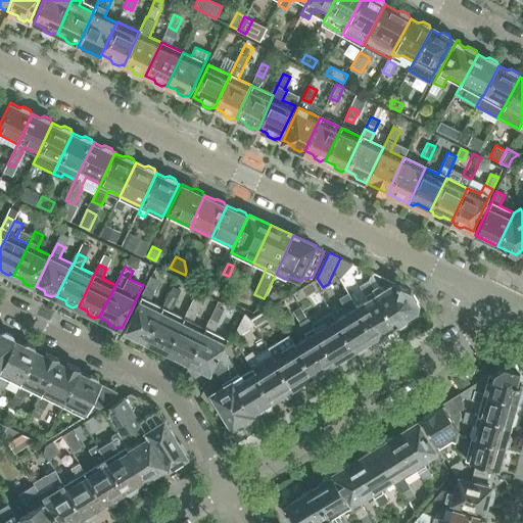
[(217,285),(204,280),(201,288),(212,293),(217,285)]
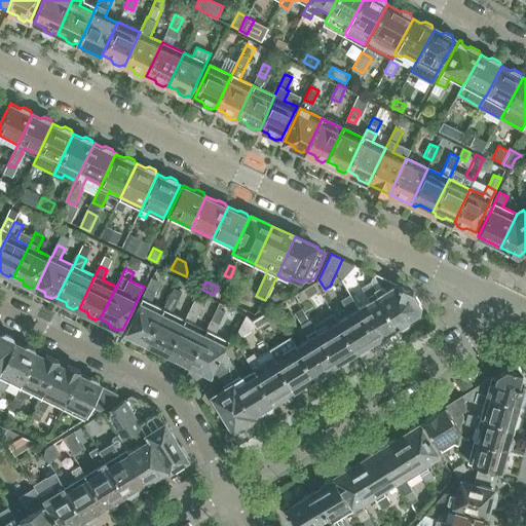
[(370,301),(358,308),(377,339),(378,338),(382,339),(388,336),(388,332),(397,327),(375,291),(370,283),(362,288),(370,301)]
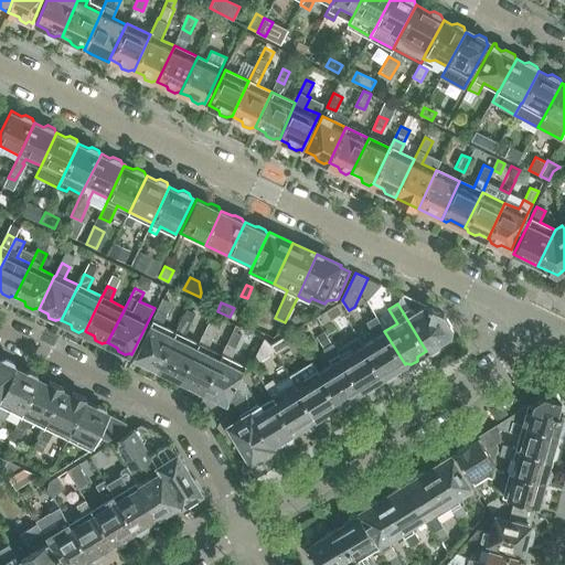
[(157,368),(159,368),(176,332),(161,326),(170,309),(161,305),(135,356),(145,361),(147,365),(153,369),(157,368)]
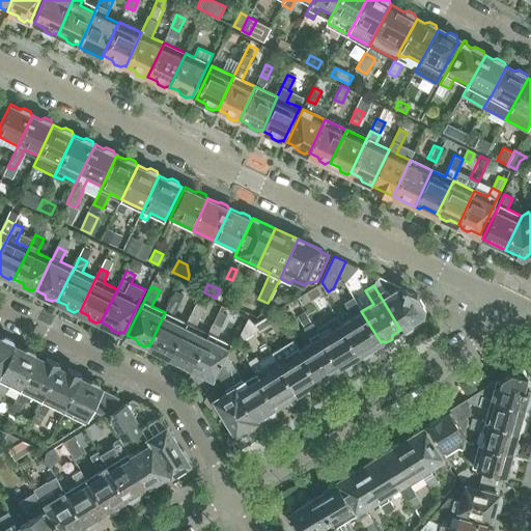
[(384,290),(379,294),(400,330),(402,329),(407,330),(412,327),(413,323),(424,315),(425,309),(417,295),(400,287),(389,295),(388,291),(384,290)]
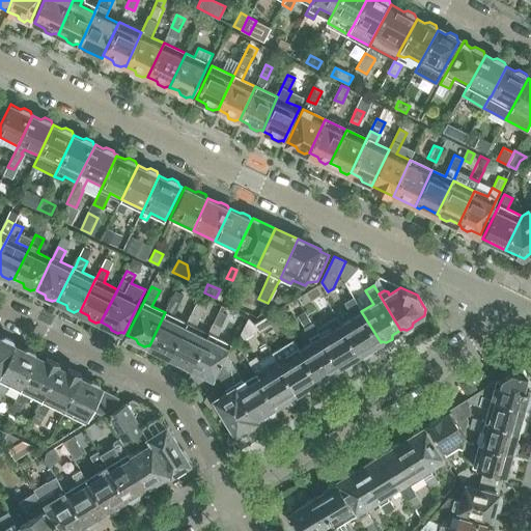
[(169,356),(171,357),(187,324),(173,316),(182,300),(173,296),(165,312),(149,345),(158,351),(160,354),(166,357),(169,356)]
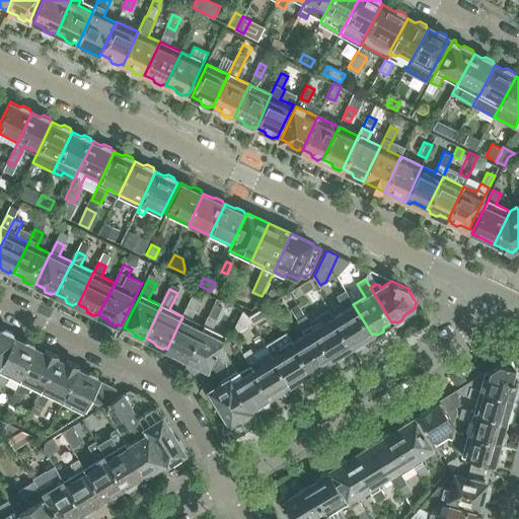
[(346,309),(334,316),(332,317),(352,347),(353,346),(357,348),(363,344),(363,340),(372,335),(353,304),(346,291),(338,296),(346,309)]
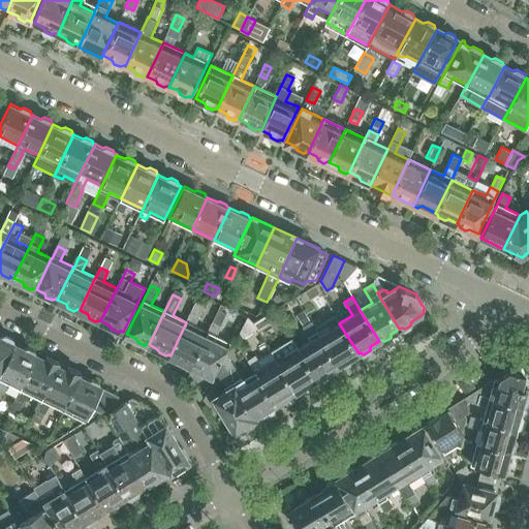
[(191,365),(192,366),(209,333),(208,333),(194,325),(204,307),(196,303),(186,322),(170,355),(179,360),(180,363),(186,366),(191,365)]
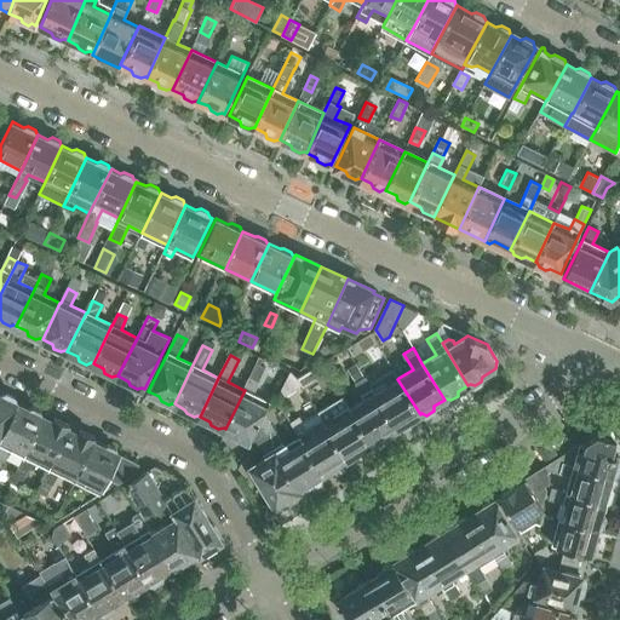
[(409,422),(413,419),(417,417),(420,414),(397,379),(399,378),(389,363),(379,369),(389,384),(374,394),(373,394),(396,430),(397,429),(402,430),(409,426),(409,422)]
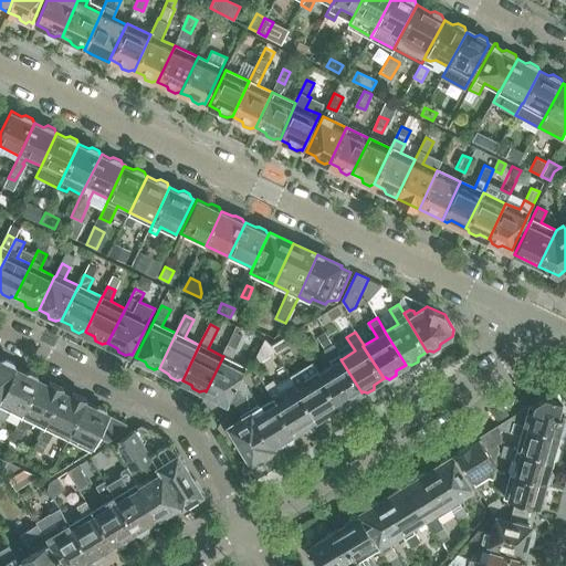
[(263,342),(257,355),(260,360),(274,352),(270,345),(263,342)]
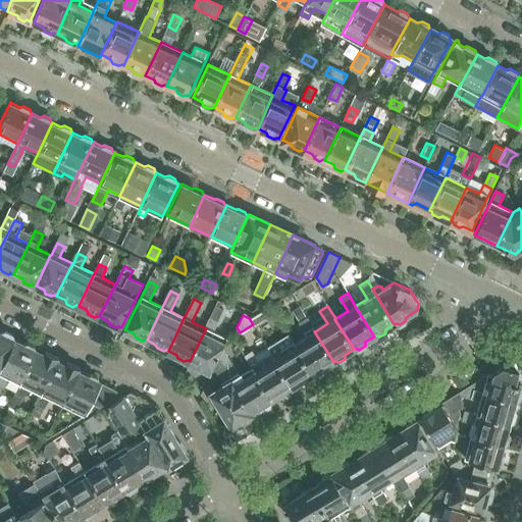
[(206,328),(190,361),(198,365),(199,369),(205,372),(209,370),(211,371),(213,367),(217,359),(222,349),(227,338),(213,332),(217,322),(210,318),(205,328),(206,328)]
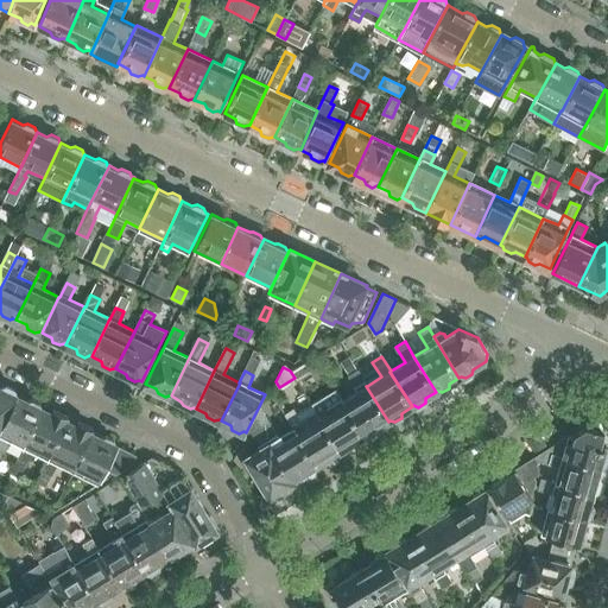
[(366,386),(367,386),(358,371),(348,377),(358,391),(343,400),(365,436),(367,435),(372,436),(378,432),(379,428),(388,422),(366,386)]
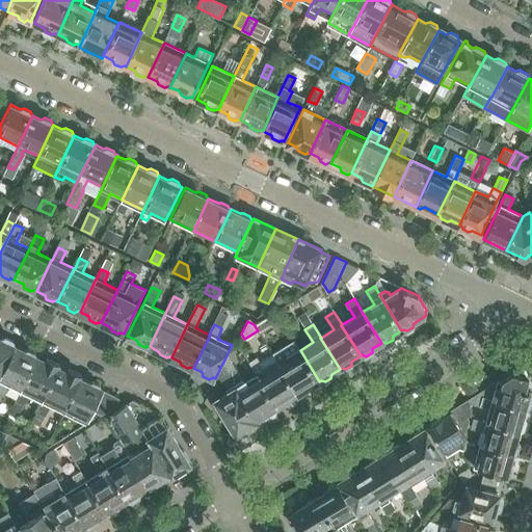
[(269,350),(277,363),(297,395),(307,389),(311,391),(317,387),(317,382),(319,381),(300,350),(299,349),(286,357),(277,345),(276,345),(267,329),(261,334),(270,349),(269,350)]
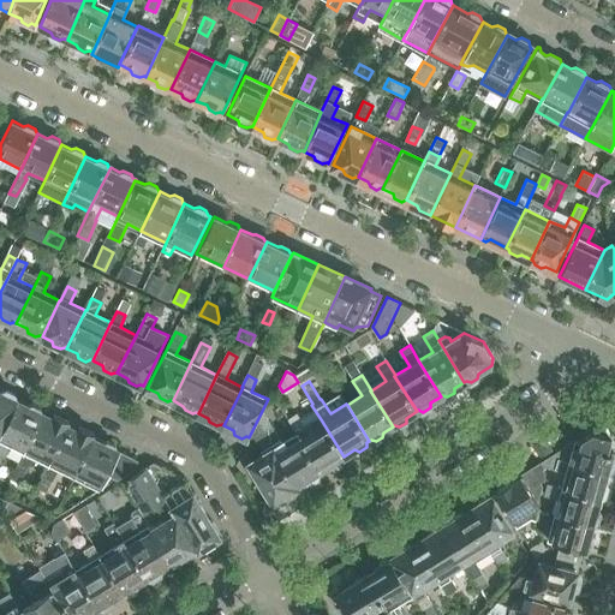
[(0,436),(18,400),(17,400),(15,395),(7,392),(3,393),(0,392),(0,436)]
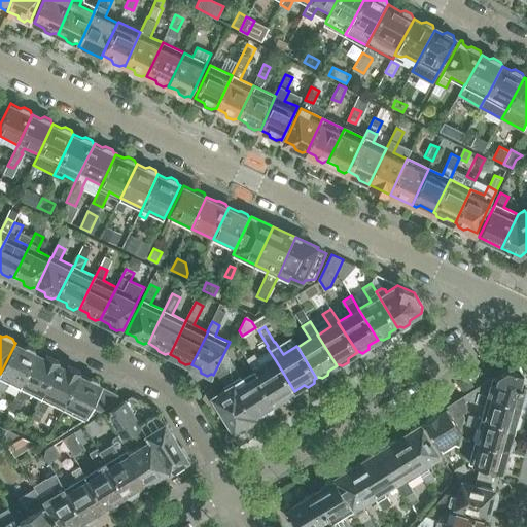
[(7,381),(21,387),(37,354),(36,353),(34,349),(28,346),(24,347),(15,343),(0,374),(0,389),(2,391),(7,381)]
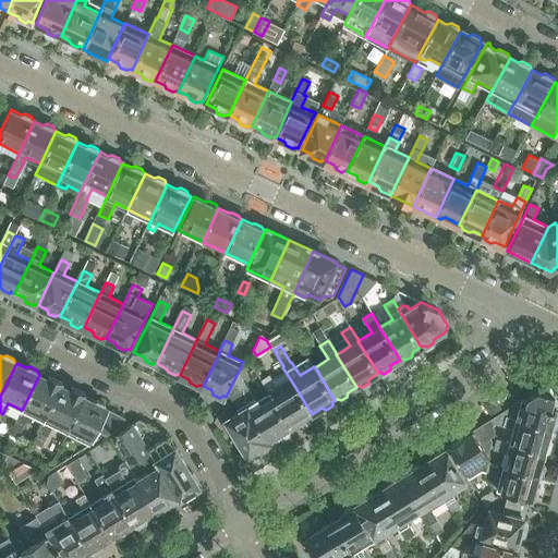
[(270,393),(269,395),(255,402),(238,373),(232,384),(239,393),(268,440),(269,440),(278,435),(282,437),(288,433),(289,428),(291,427),(270,393)]
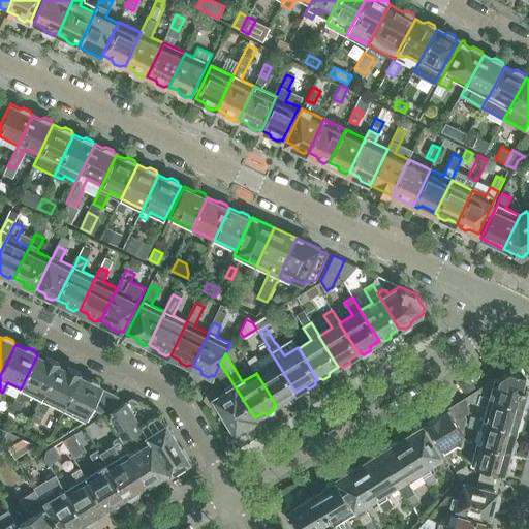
[(28,393),(42,399),(43,400),(60,367),(59,366),(60,363),(48,356),(45,360),(37,355),(21,389),(16,399),(24,403),(28,393)]
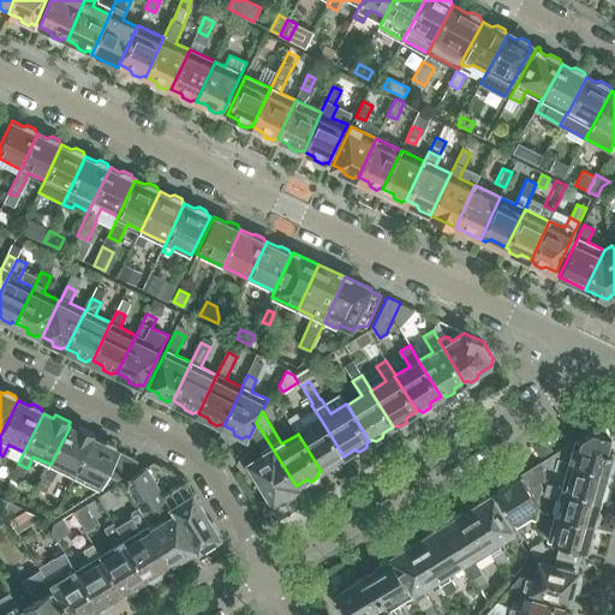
[(298,434),(321,471),(330,465),(335,466),(342,461),(342,457),(344,457),(321,419),(306,429),(297,413),(287,419),(297,435),(298,434)]
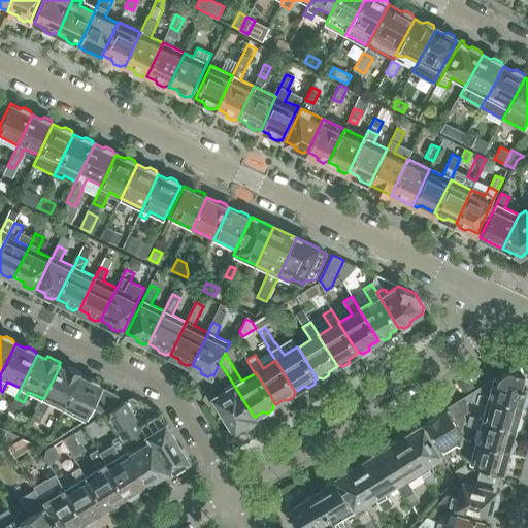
[(254,417),(220,363),(216,371),(227,390),(213,398),(234,433),(257,420),(255,417),(254,417)]
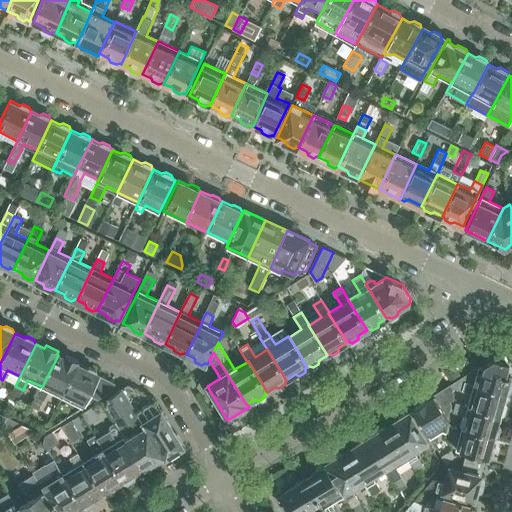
[(480,367),(475,384),(506,393),(506,392),(509,390),(511,383),(509,379),(510,376),(505,375),(509,363),(503,353),(480,367)]
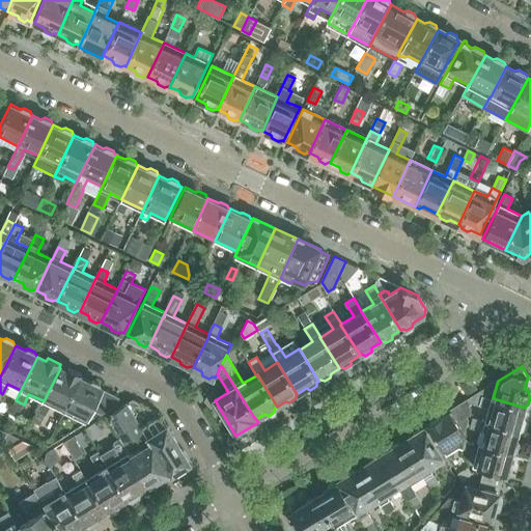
[(50,404),(64,412),(81,379),(81,378),(82,375),(68,368),(67,371),(60,368),(44,401),(43,400),(37,411),(46,415),(50,404)]
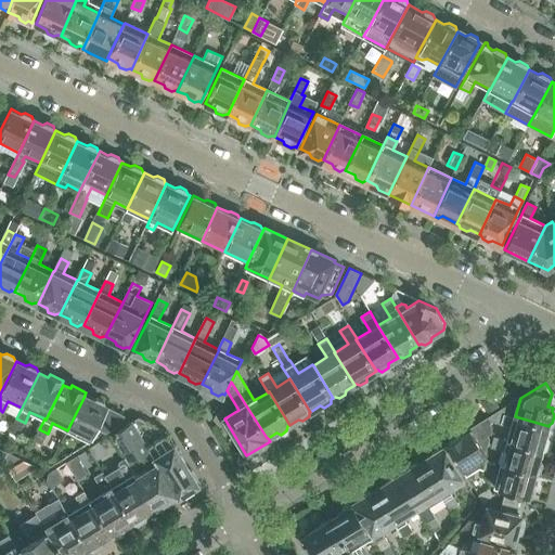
[(67,430),(62,440),(69,444),(75,434),(90,441),(102,417),(106,408),(107,407),(105,405),(104,401),(98,398),(93,400),(85,396),(67,430)]
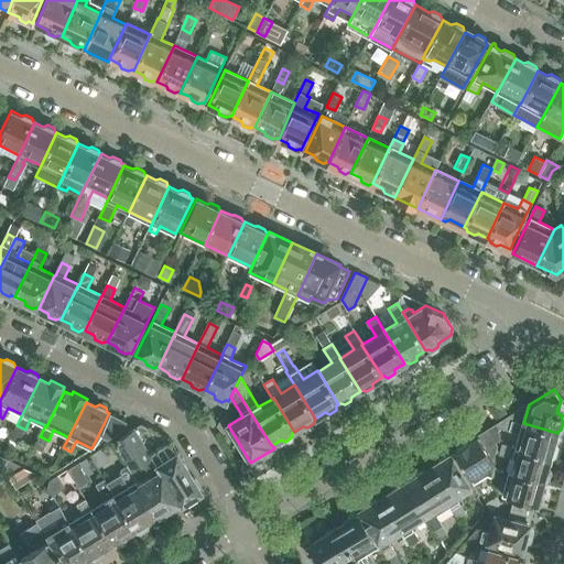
[(507,419),(513,421),(520,422),(522,411),(519,411),(507,419)]
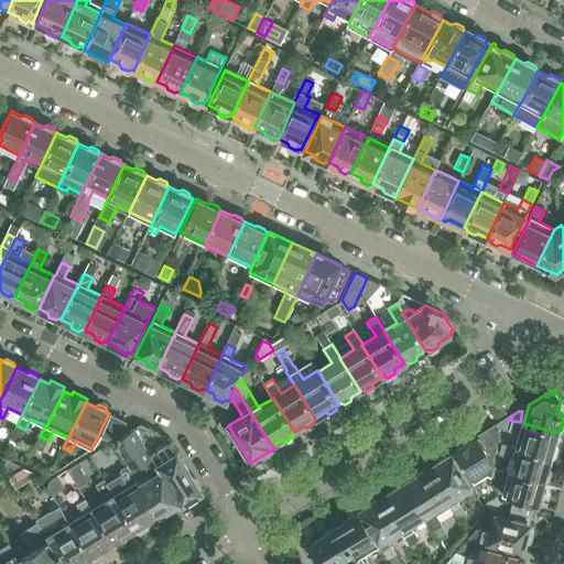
[(104,424),(98,435),(107,440),(122,431),(126,423),(108,414),(104,424)]
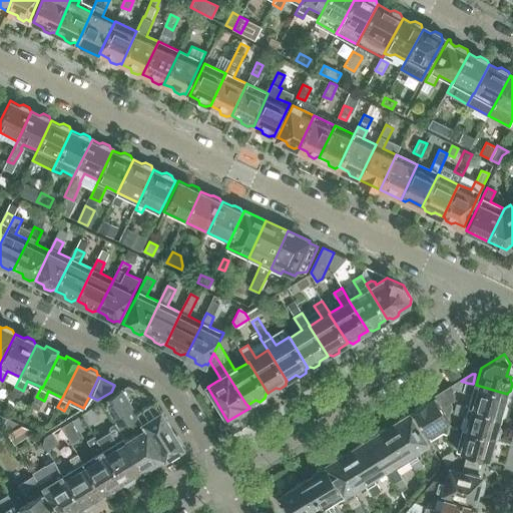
[(467,383),(461,381),(453,385),(456,390),(464,392),(467,383)]
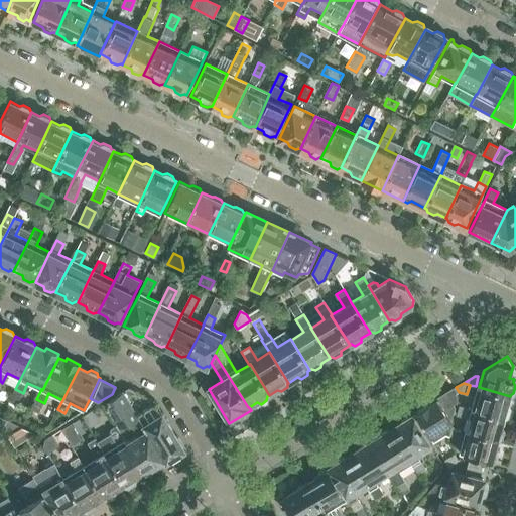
[(479,387),(473,409),(504,418),(504,417),(507,415),(509,407),(508,404),(510,396),(479,387)]
